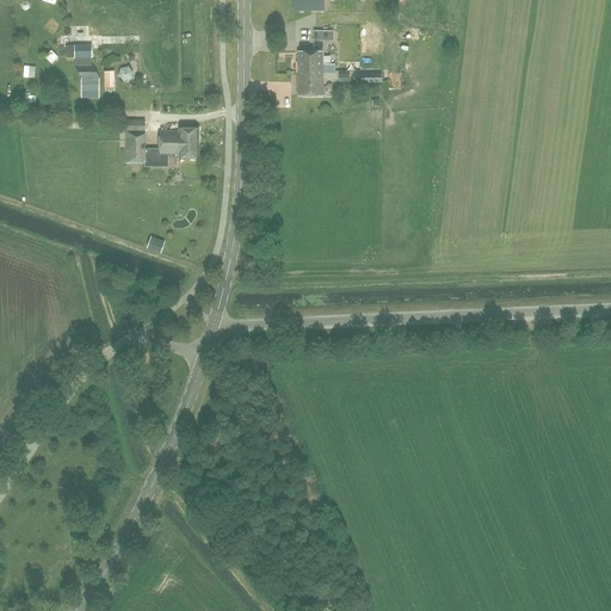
[(292,0),(294,11),(360,11),(359,0),(292,0)]
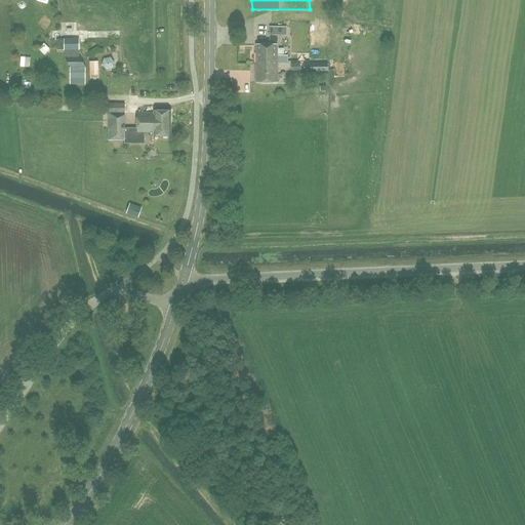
[(292,35),(306,34),(305,19),(291,21),(292,35)]
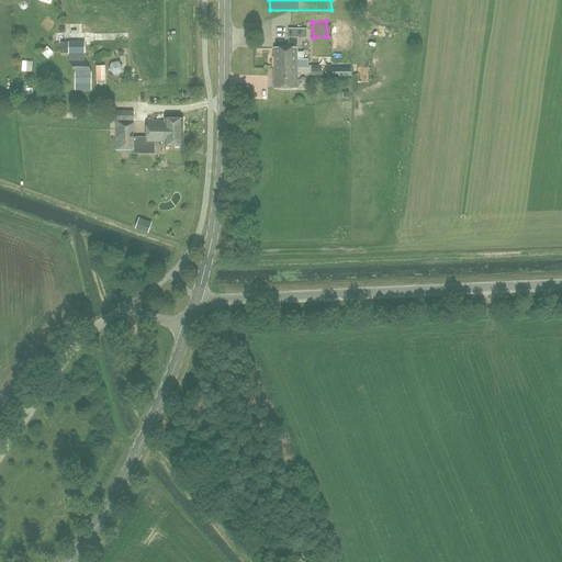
[(337,27),(341,40),(351,37),(348,25),(337,27)]
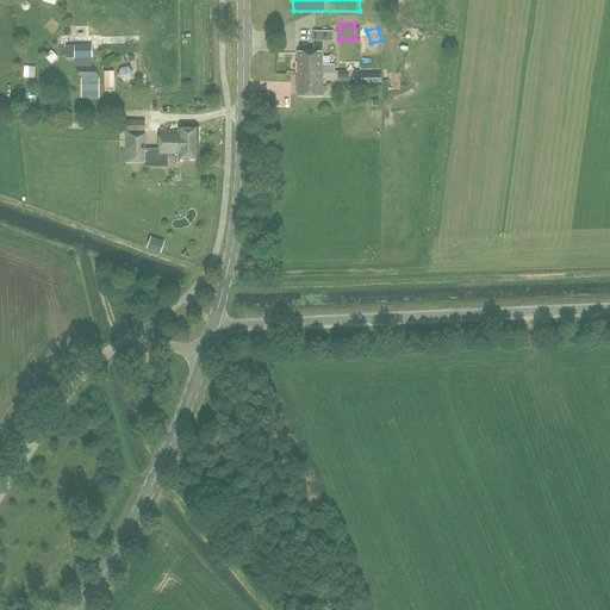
[(75,45),(66,45),(66,57),(74,57),(74,68),(92,67),(92,44),(75,45)]
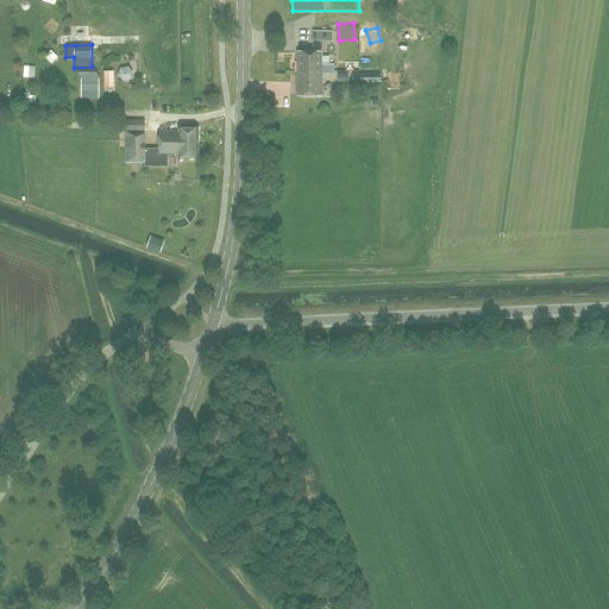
[(322,96),(322,52),(297,52),(297,95),(322,96)]
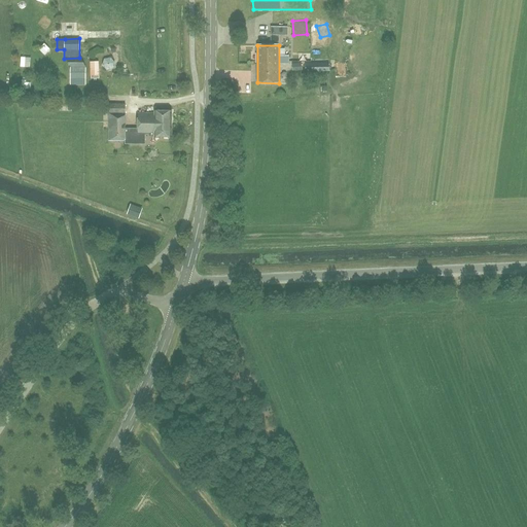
[(335,46),(335,63),(345,63),(345,46),(335,46)]
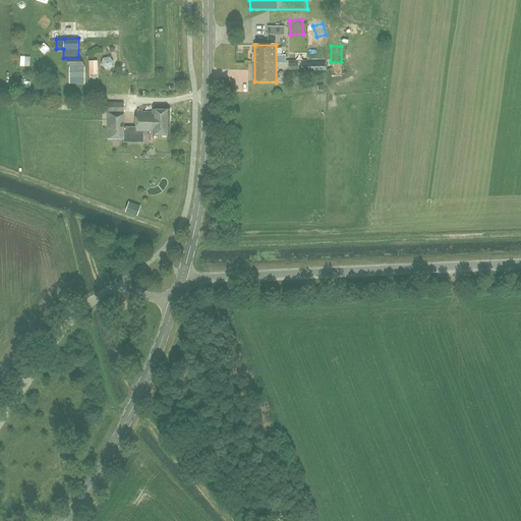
[(287,54),(278,54),(278,63),(287,63),(287,54)]
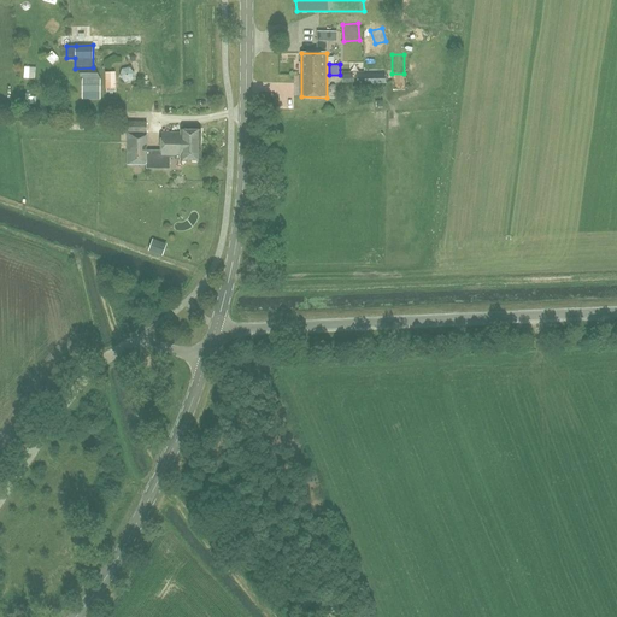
[(133,74),(124,76),(127,84),(135,83),(133,74)]
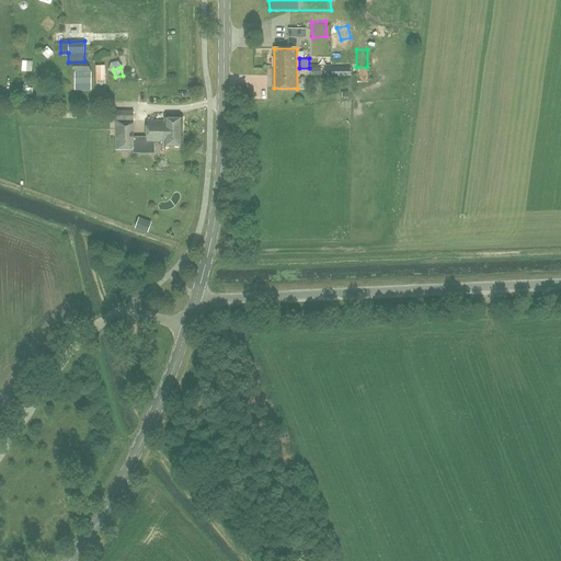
[(75,72),(75,83),(91,84),(91,72),(75,72)]
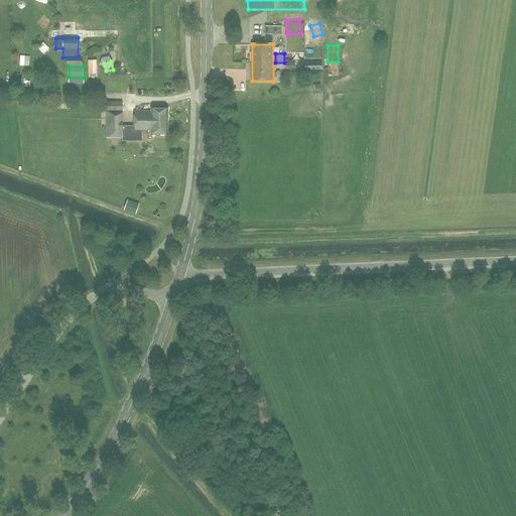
[(123,126),(122,102),(107,102),(107,138),(122,138),(123,126)]
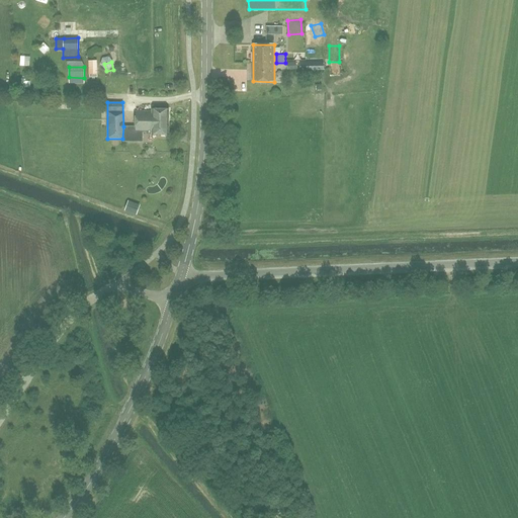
[(168,135),(169,109),(152,109),(152,111),(135,111),(135,126),(123,126),(122,139),(122,143),(143,143),(143,132),(152,132),(152,135),(168,135)]
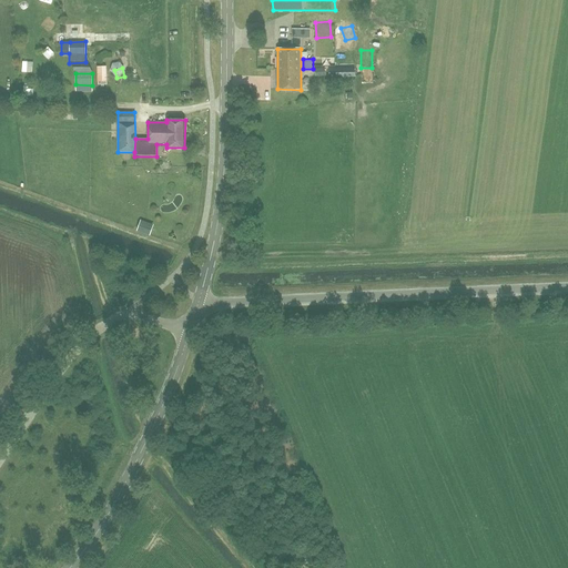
[(141,222),(137,231),(149,235),(152,226),(141,222)]
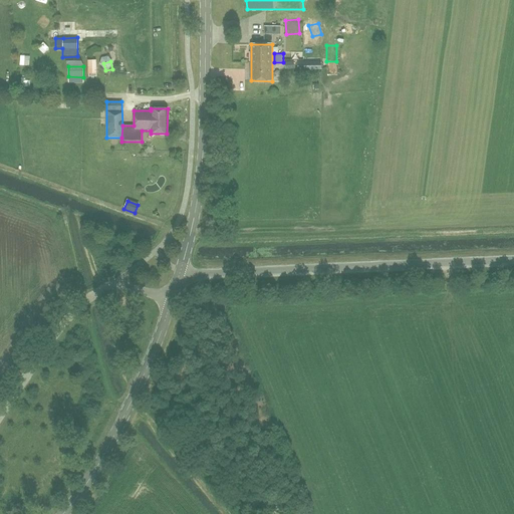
All buildings are outlined.
